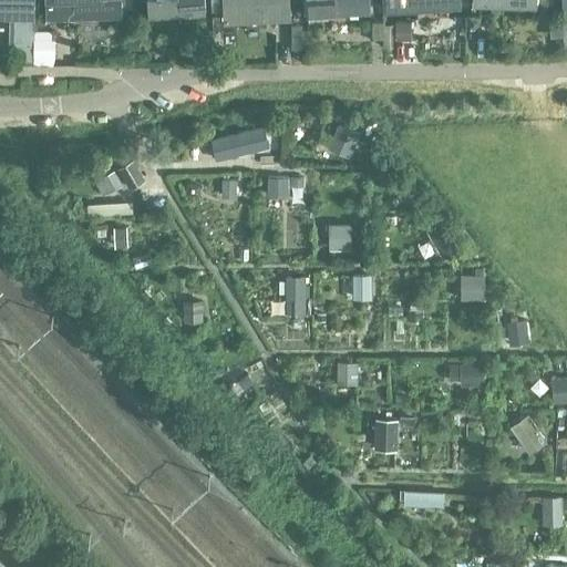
[(38,0),(0,0),(0,19),(38,21),(38,0)]
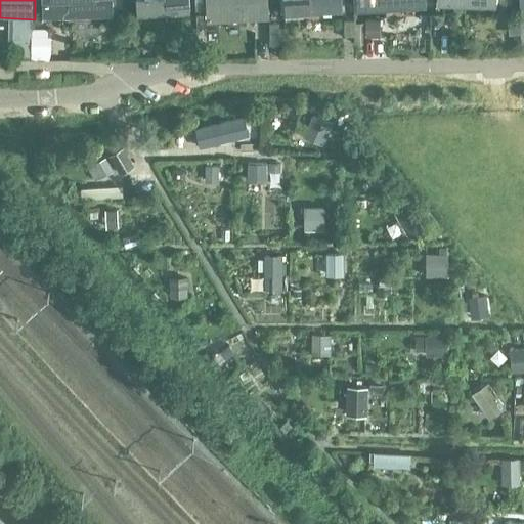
[(116,0),(44,0),(44,19),(116,18),(116,0)]
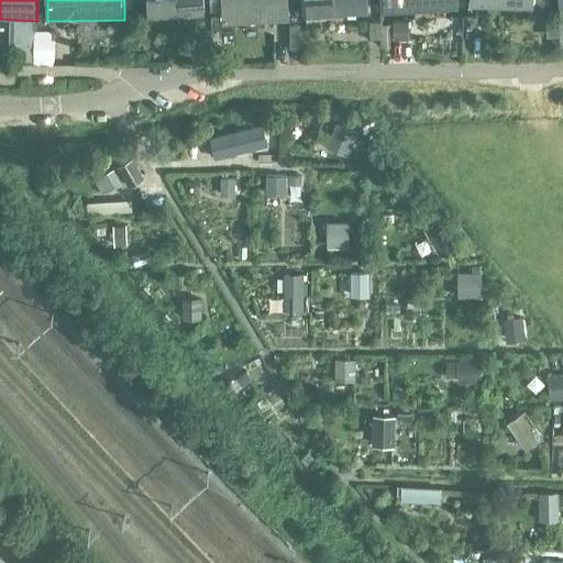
[(206,0),(146,0),(148,21),(208,18),(206,0)]
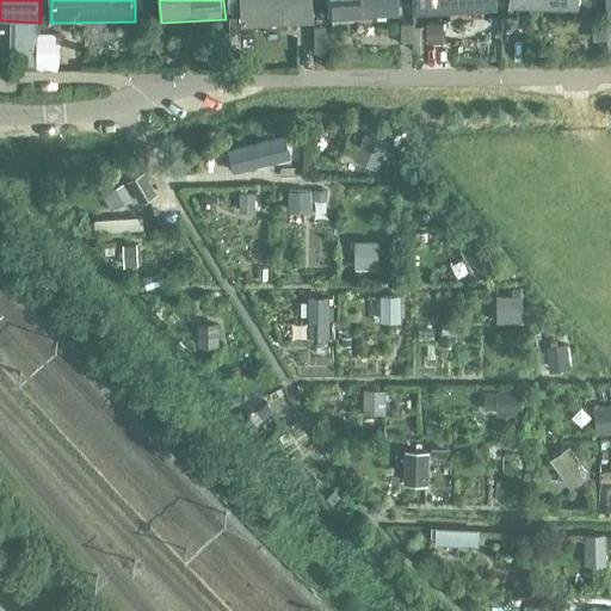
[(316,0),(241,0),(244,25),(318,22),(316,0)]
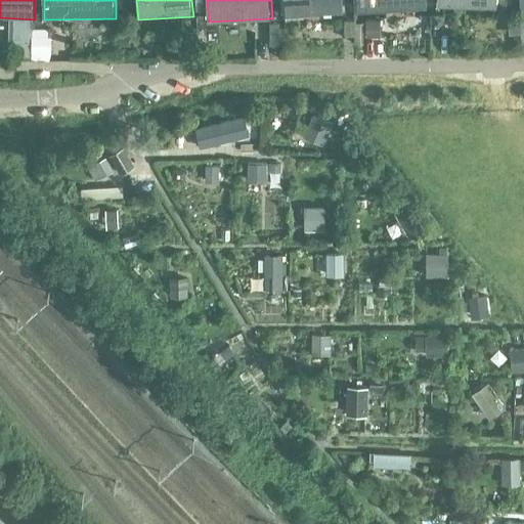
[(344,0),(285,0),(286,20),(346,17),(344,0)]
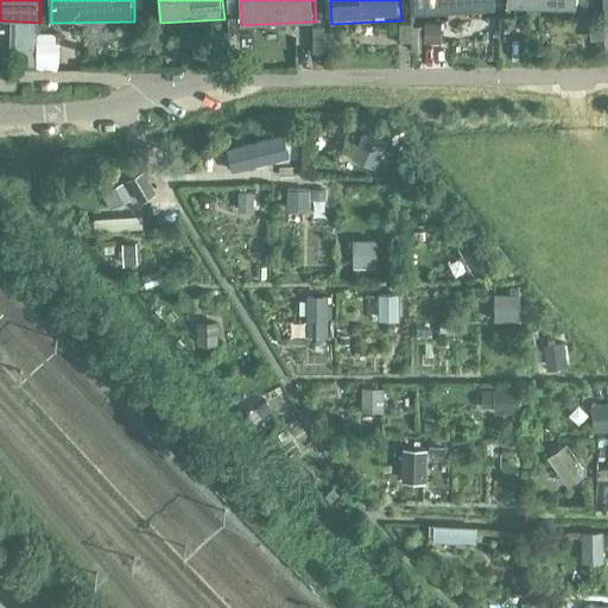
[(493,0),(415,0),(416,17),(494,13),(493,0)]
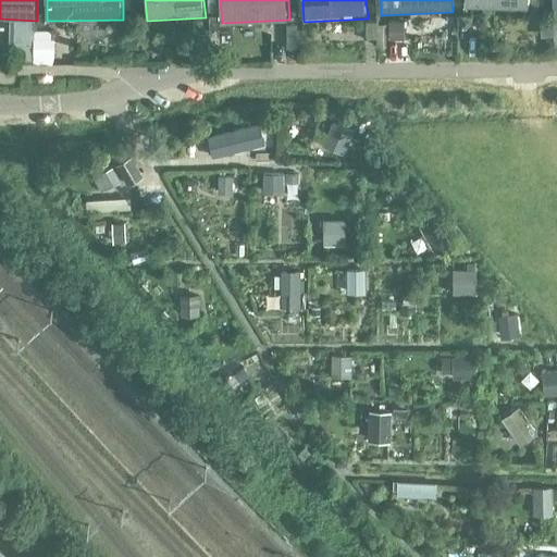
[(532,0),(468,0),(468,9),(532,10),(532,0)]
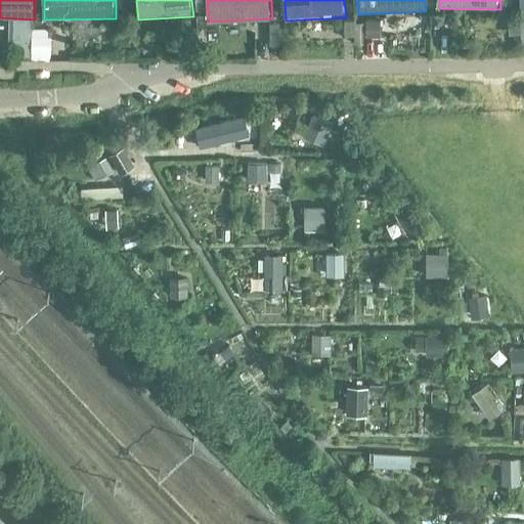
[(267,23),(267,45),(277,45),(277,23),(267,23)]
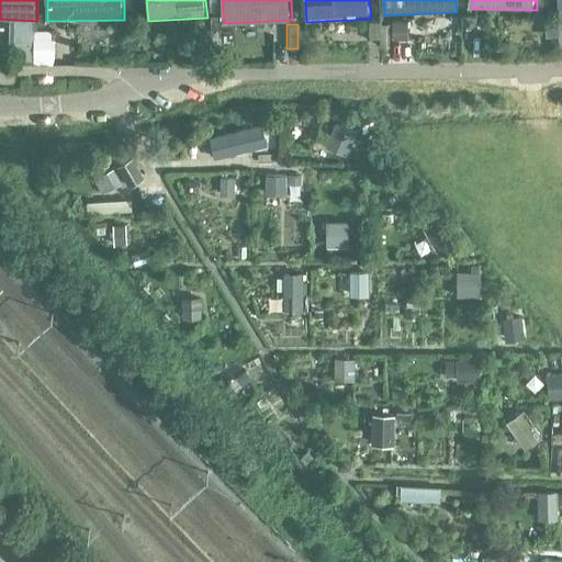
[(394,25),(381,25),(381,43),(394,43),(394,25)]
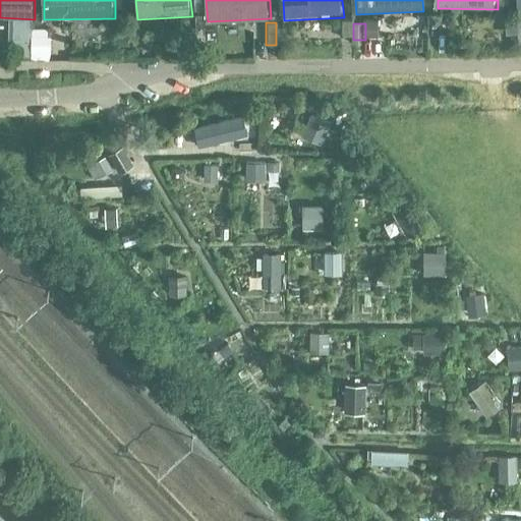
[(50,29),(32,29),(32,52),(50,52),(50,29)]
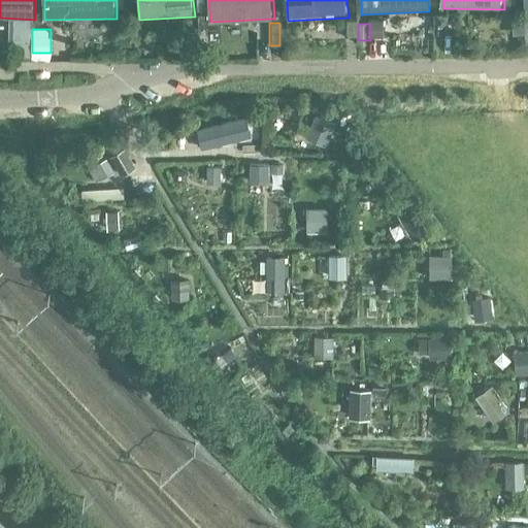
[(199,45),(198,31),(187,31),(188,45),(199,45)]
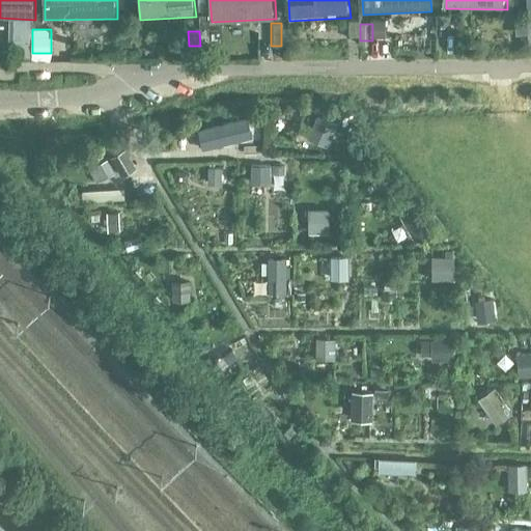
[(32,33),(15,33),(15,50),(31,50),(32,33)]
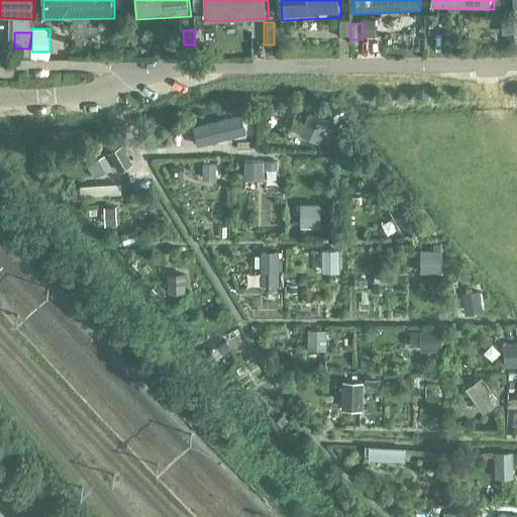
[(308,111),(299,132),(318,140),(327,119),(308,111)]
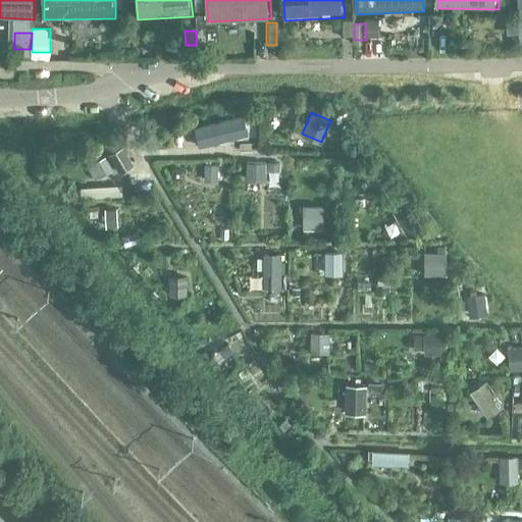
[(194,126),(199,145),(243,134),(240,114),(194,126)]
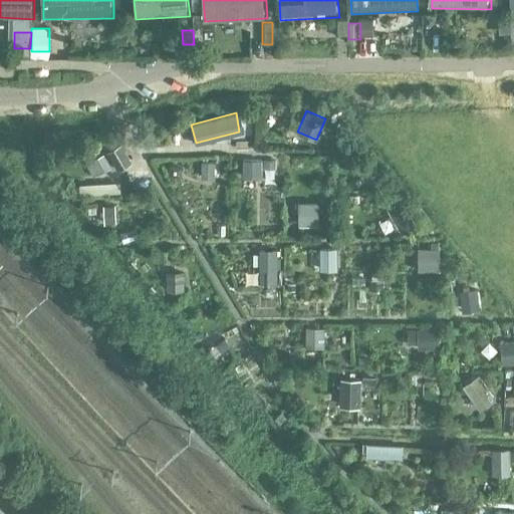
[(131,163),(120,145),(107,152),(118,170),(131,163)]
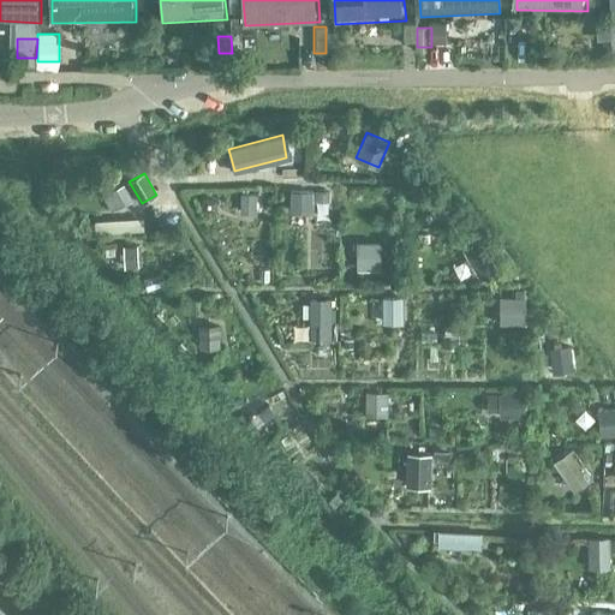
[(103,195),(112,209),(131,198),(124,184),(103,195)]
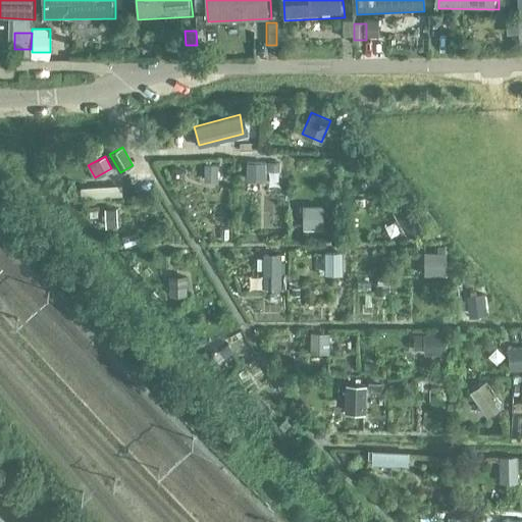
[(264,162),(246,162),(246,178),(264,178),(264,162)]
